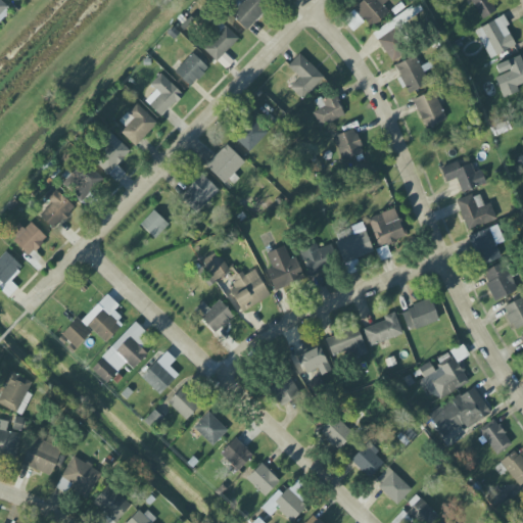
[(0,0),(0,20),(10,10),(0,0)]
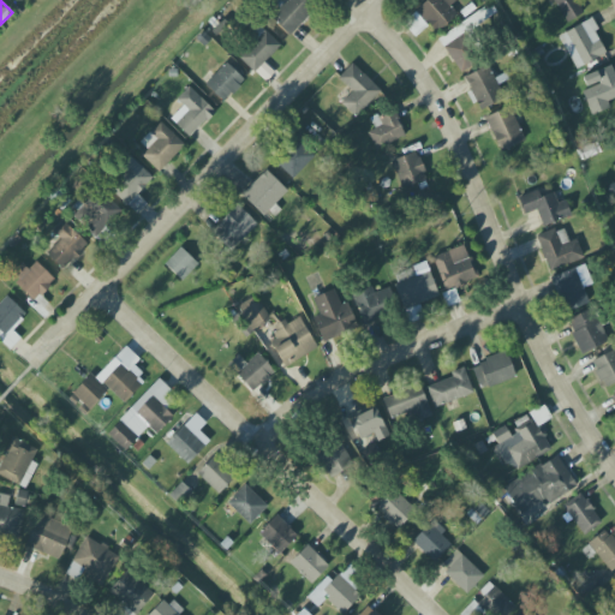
[(286,0),(270,17),(290,35),(311,12),(298,0),(286,0)]
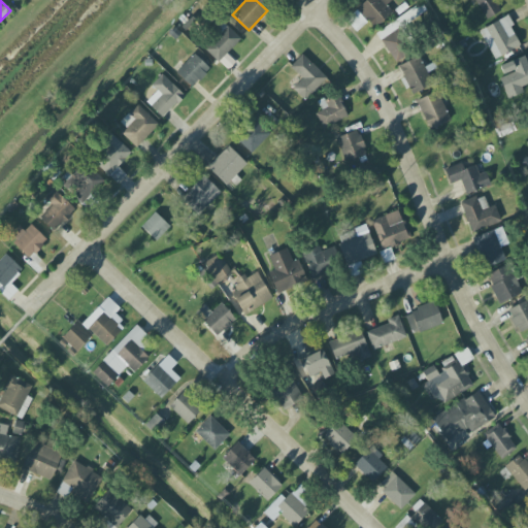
[(474,0),(487,20),(500,11),(493,0),(474,0)]
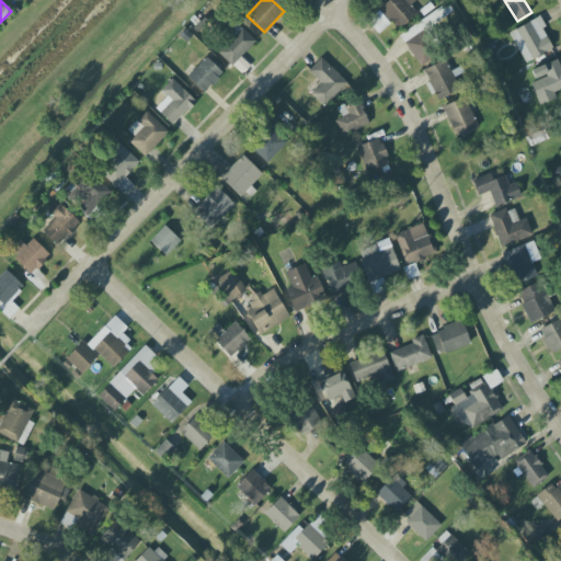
[(421,67),(438,55),(424,34),(454,13),(447,3),(399,36),(421,67)]
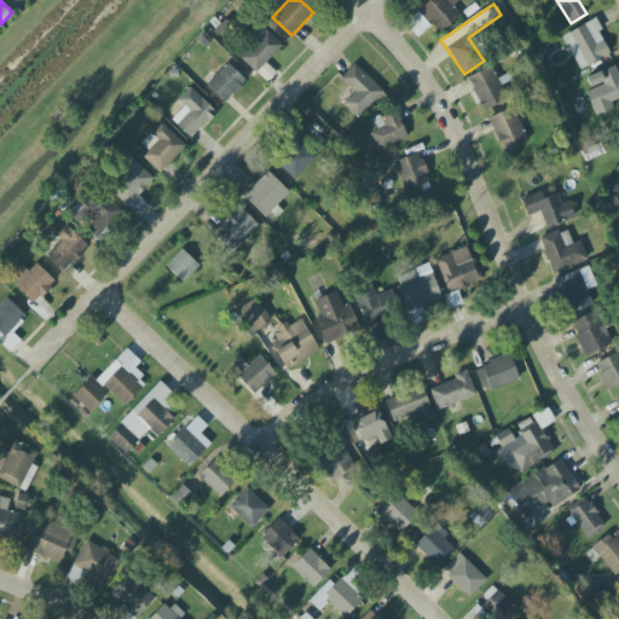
[(611,56),(596,21),(563,34),(577,69),(611,56)]
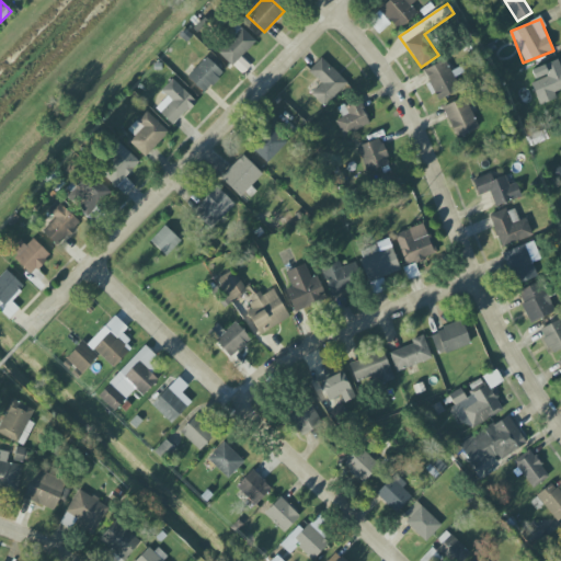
[(232,67),(255,42),(238,25),(215,50),(232,67)]
